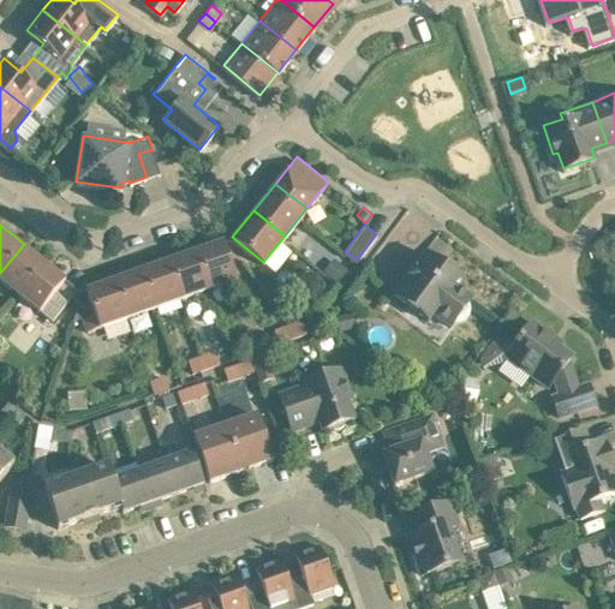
[(224,239),(196,249),(209,286),(237,276),(224,239)]
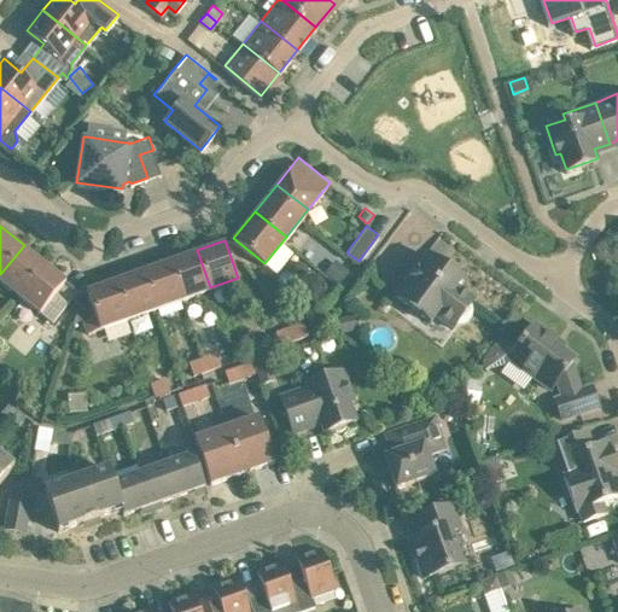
[(0,274),(28,295),(51,267),(24,245),(0,274)]
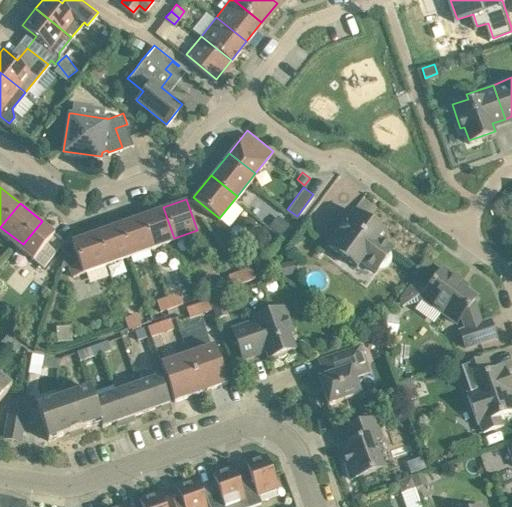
[(163,207),(140,215),(151,246),(174,238),(163,207)]
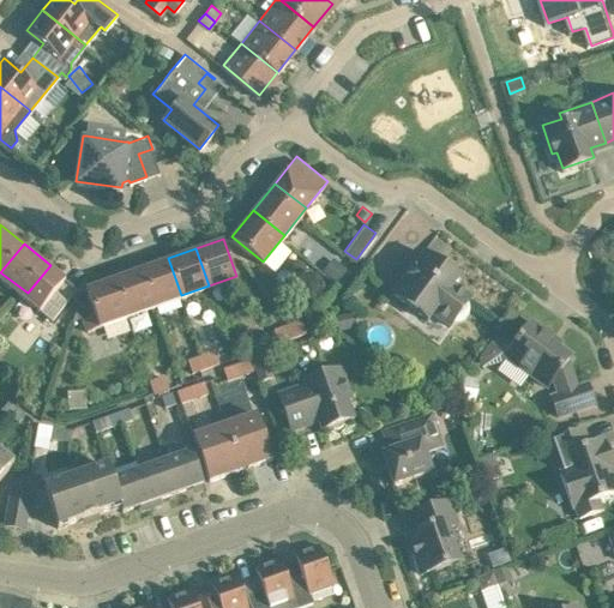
[(471,294),(453,282),(458,275),(423,248),(392,292),(427,317),(433,309),(450,323),(471,294)]
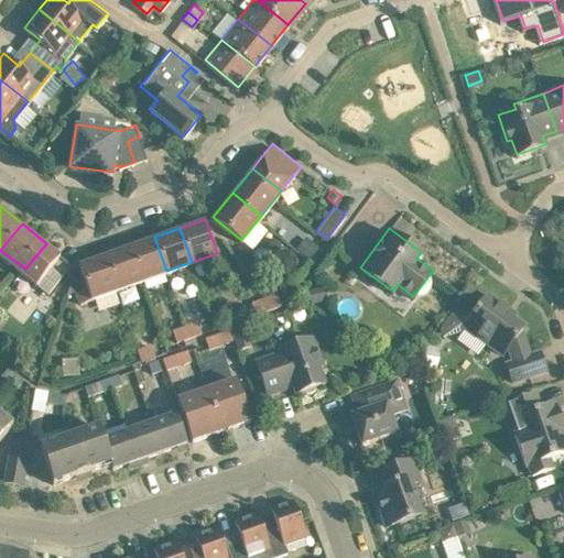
[(305,236),(296,247),(310,258),(318,245),(305,236)]
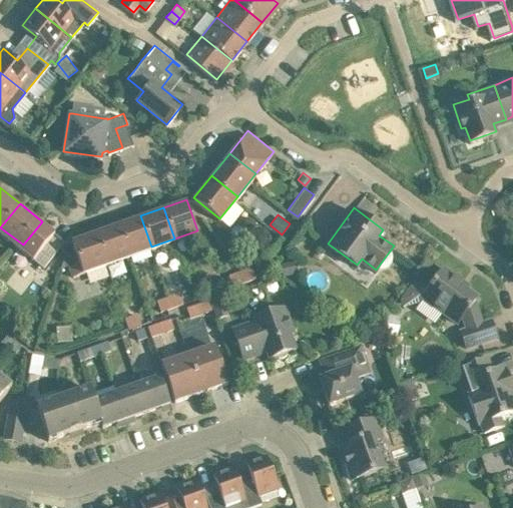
[(140,215),(117,223),(129,255),(151,246),(140,215)]
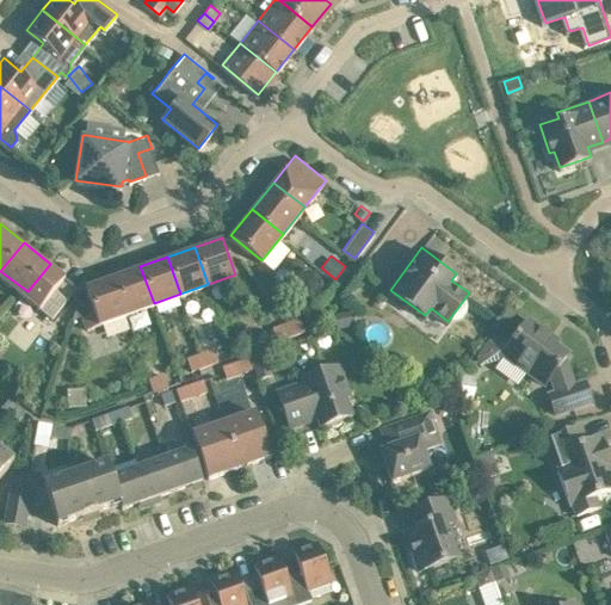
[(50,264),(28,291),(55,312),(76,285),(50,264)]
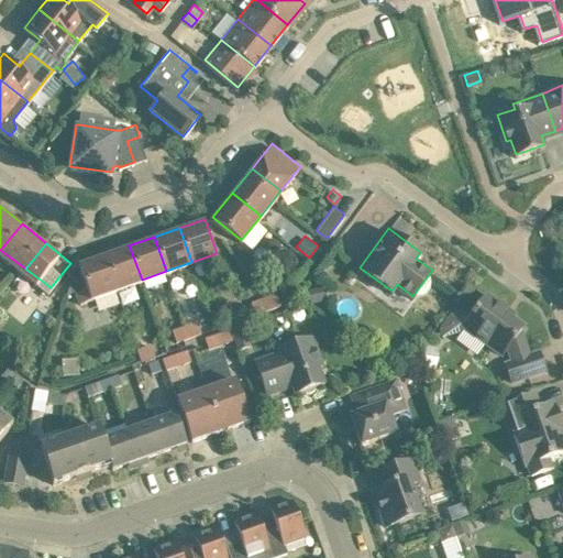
[(142,280),(129,245),(105,254),(117,288),(142,280)]
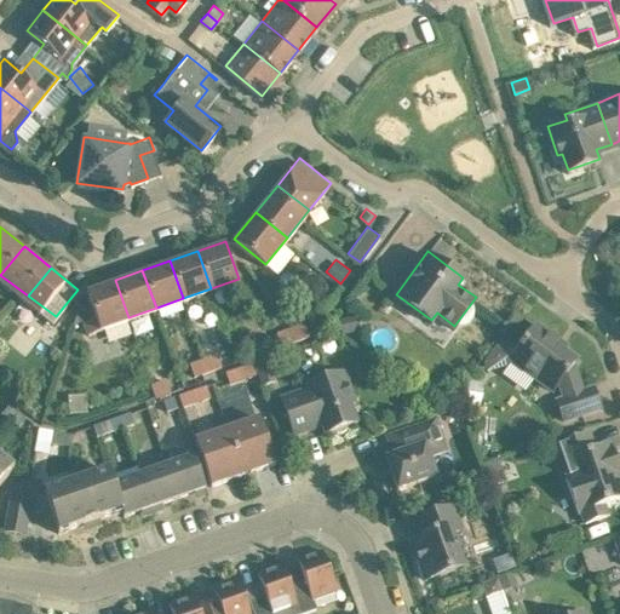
[(115,280),(87,290),(96,314),(84,317),(89,332),(128,317),(115,280)]
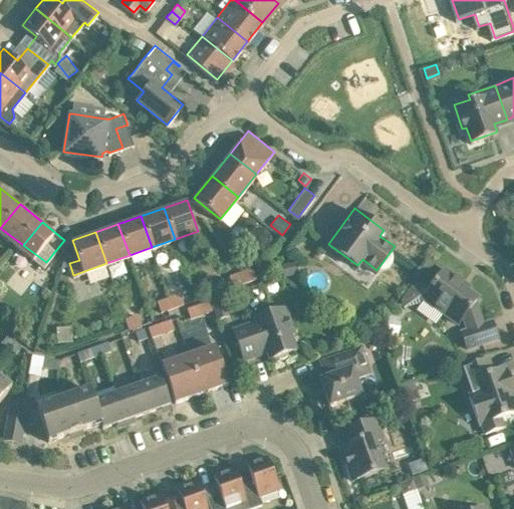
[(243,255),(234,261),(241,269),(240,270),(244,281),(255,277),(251,266),(243,255)]
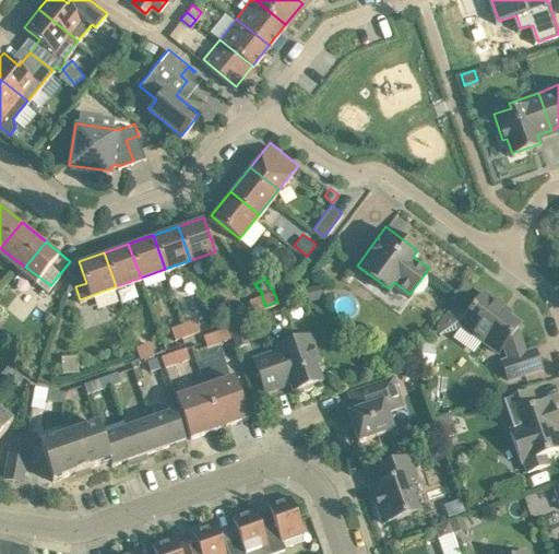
[(461,321),(499,350),(508,376),(542,364),(535,346),(524,351),(516,326),(519,322),(508,314),(510,310),(483,290),(461,321)]
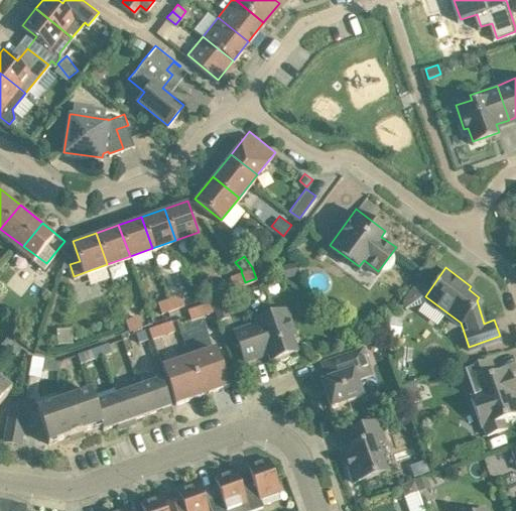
[(241,271),(230,275),(234,286),(245,282),(241,271)]
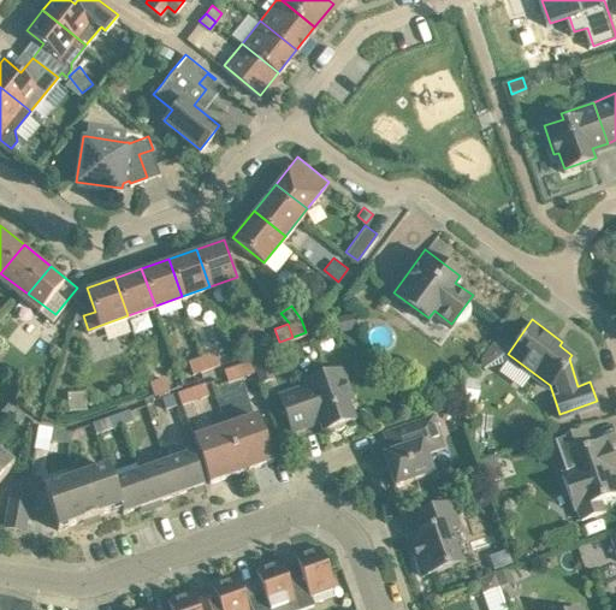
[(215,349),(202,354),(207,367),(220,362),(215,349)]
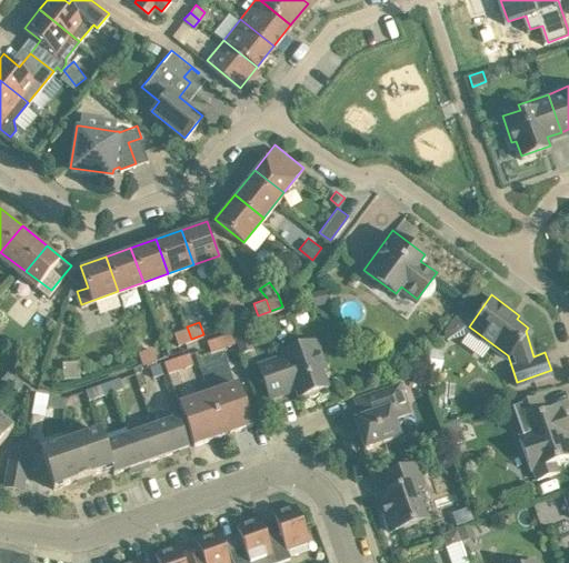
[(246,325),(232,330),(240,351),(253,347),(246,325)]
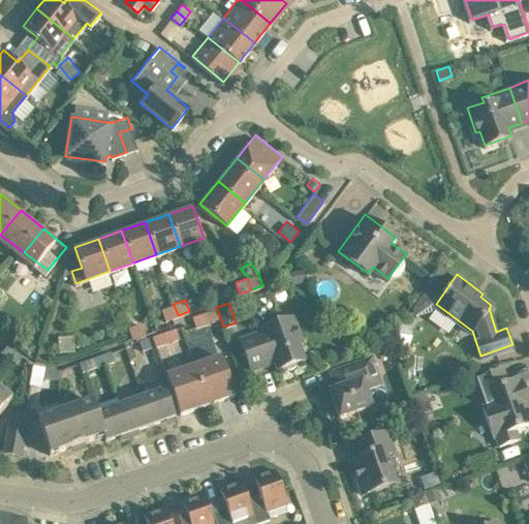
[(161,308),(165,319),(178,315),(174,304),(161,308)]
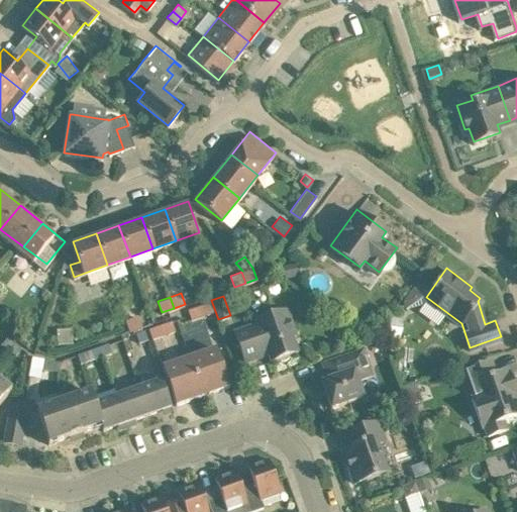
[(210,300),(188,308),(192,317),(214,310),(210,300)]
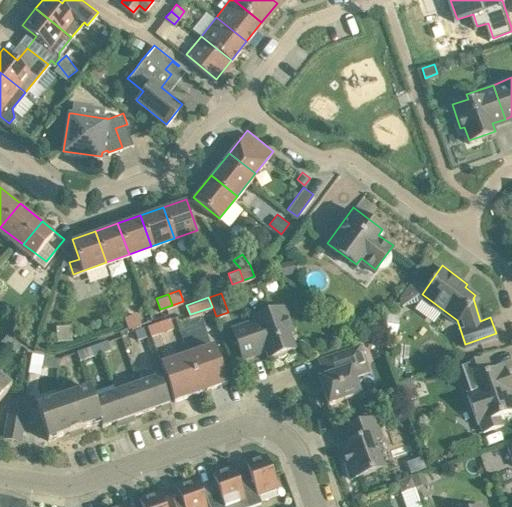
[(255,318),(232,326),(243,356),(260,350),(259,346),(265,344),(269,355),(295,346),(289,331),(293,330),(284,304),(254,315),(255,318)]
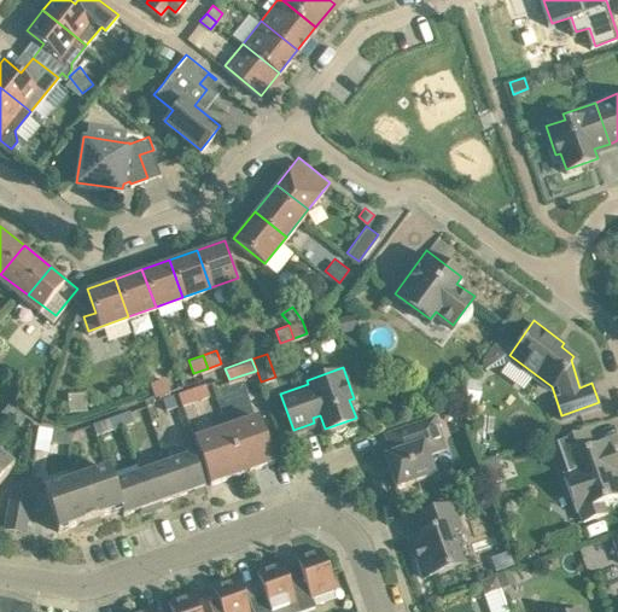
[(164,376),(151,380),(155,392),(169,388),(164,376)]
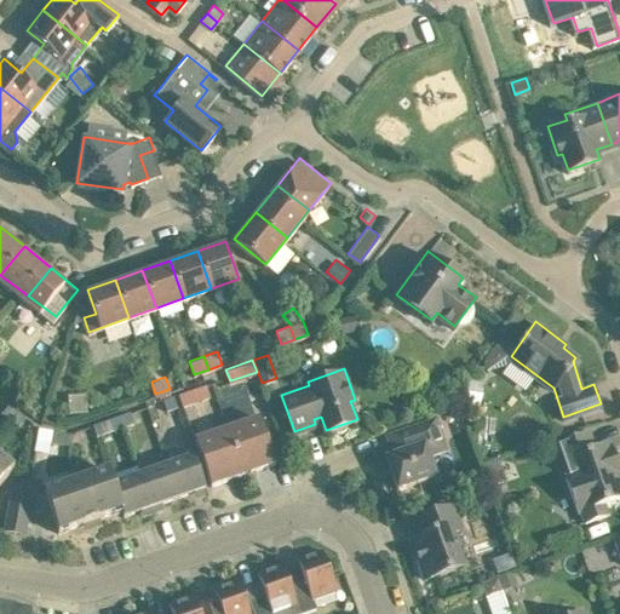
[(206,382),(179,391),(183,403),(211,394),(206,382)]
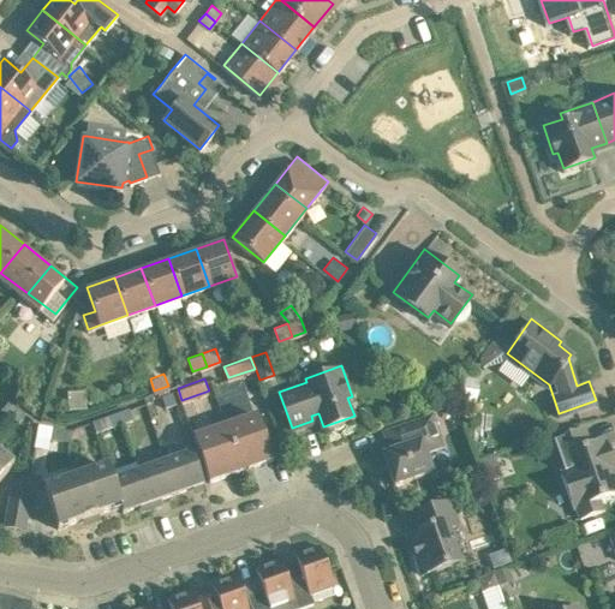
[(172,390),(162,394),(166,405),(175,401),(172,390)]
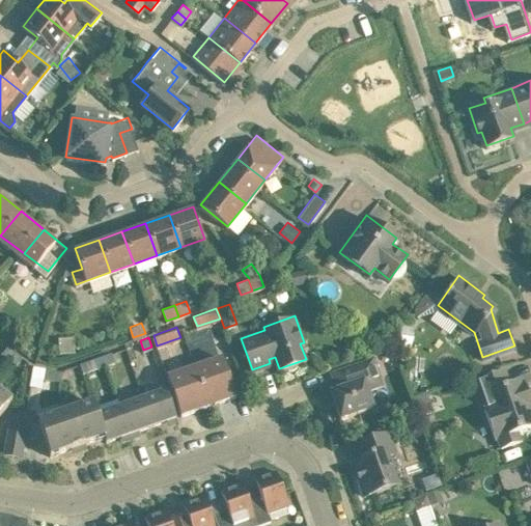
[(8,343),(2,351),(9,357),(15,350),(8,343)]
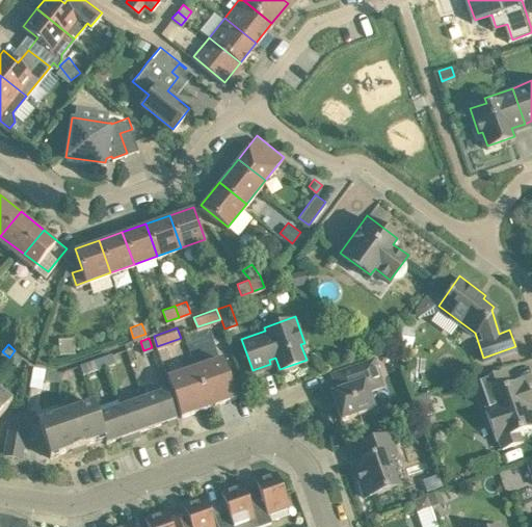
[(22,356),(15,350),(9,358),(16,363),(22,356)]
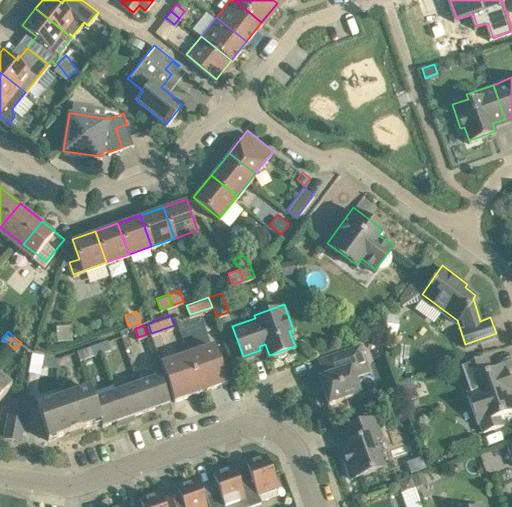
[(107,338),(99,341),(102,349),(110,346),(107,338)]
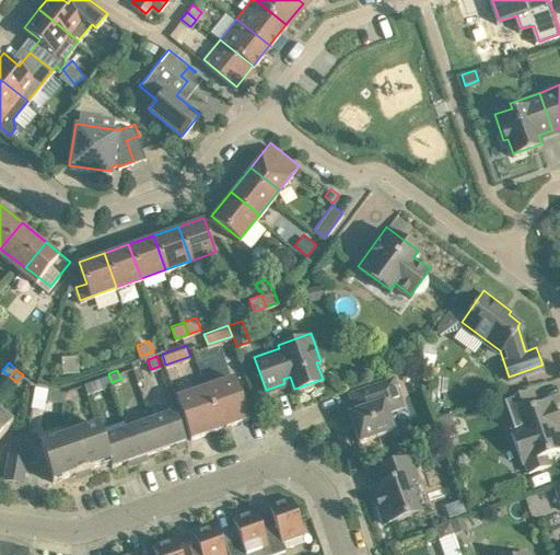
[(88,391),(112,382),(108,373),(84,382),(88,391)]
